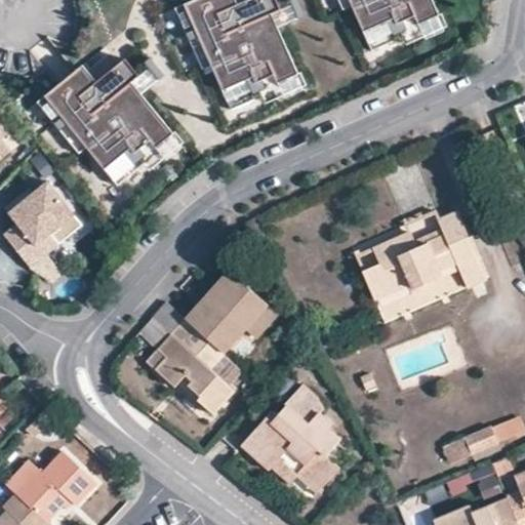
[(196,0),(180,6),(205,67),(215,63),(233,107),(307,78),(285,25),(312,14),(306,0),(290,0),(283,3),(281,0),(245,0),(242,2),(241,0),(196,0)]
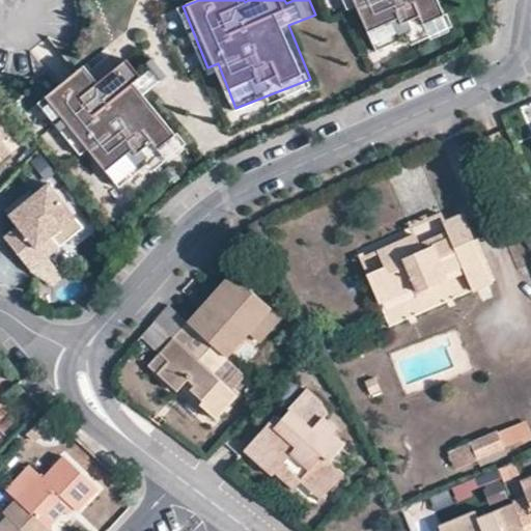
[(351,0),(358,16),(368,11),(387,56),(460,26),(450,0),(351,0)]
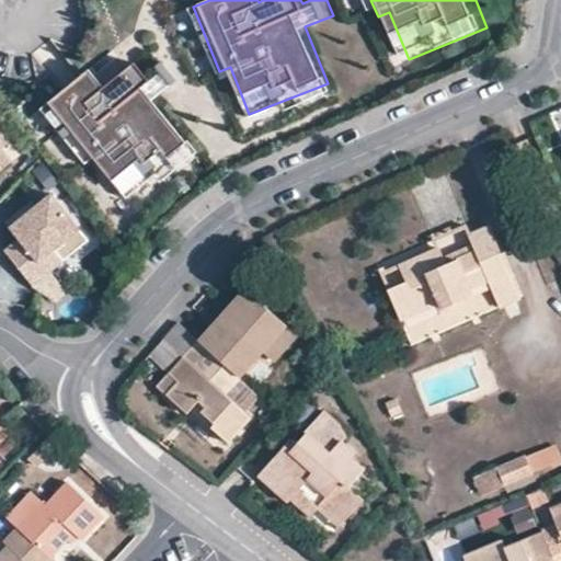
[(81,79),(41,109),(83,164),(93,157),(124,197),(192,147),(153,98),(178,80),(164,63),(146,77),(135,63),(103,87),(96,78),(87,86),(81,79)]
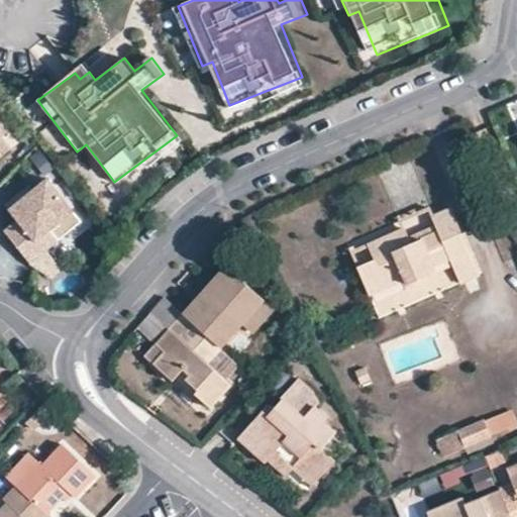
[(75,213),(47,179),(34,190),(25,197),(21,193),(6,206),(18,220),(4,232),(31,265),(48,283),(59,275),(42,255),(56,245),(47,236),(56,229),(75,213)]
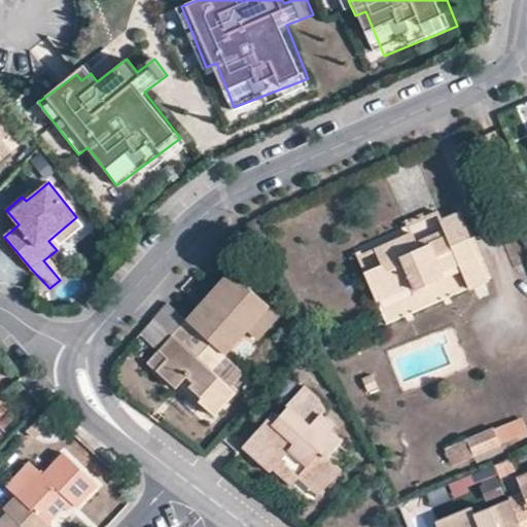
[(35,194),(31,189),(22,197),(26,201),(35,194)]
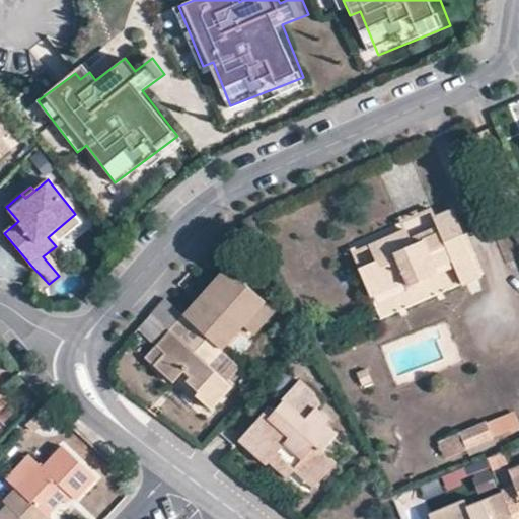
[(404,280),(408,285),(436,272),(434,266),(451,260),(453,266),(460,284),(479,276),(451,210),(434,218),(438,232),(412,243),(405,230),(368,246),(374,262),(358,269),(368,294),(404,280)]
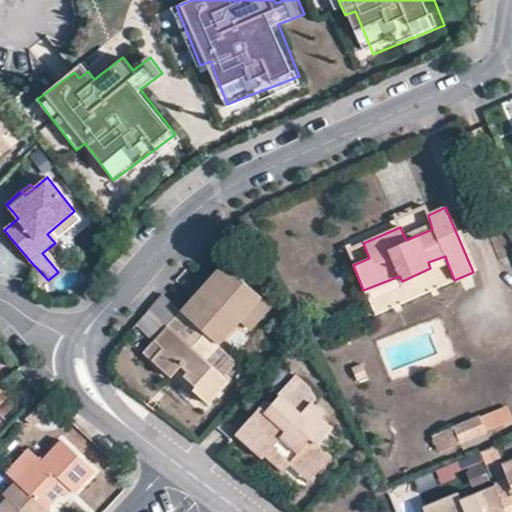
[(400,227),(406,240),(432,229),(428,215),(425,207),(397,219),(400,227)]
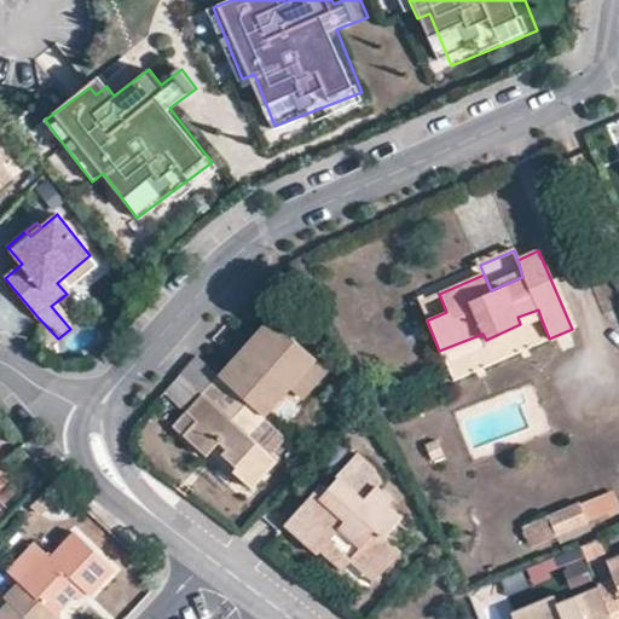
[(76,287),(67,275),(57,283),(67,294),(76,287)]
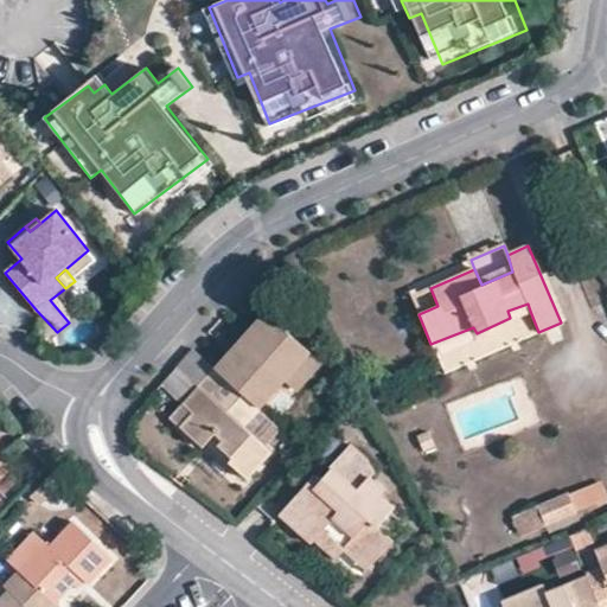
[(411,296),(419,314),(438,306),(430,288),(411,296)]
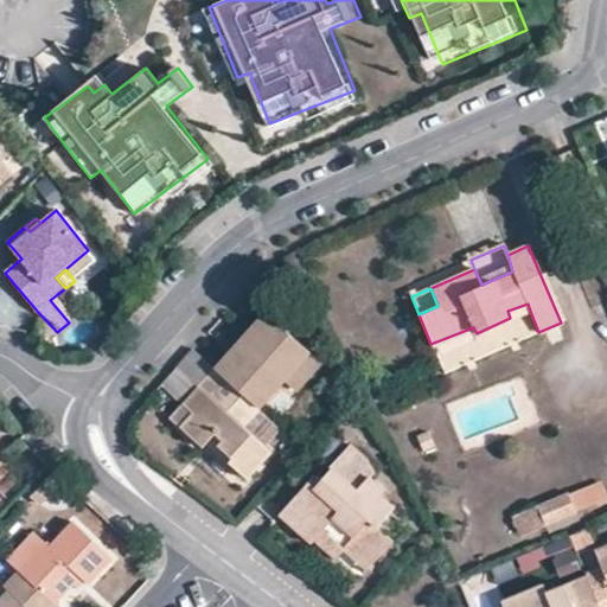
[(508,311),(510,318),(530,311),(528,304),(508,311)]
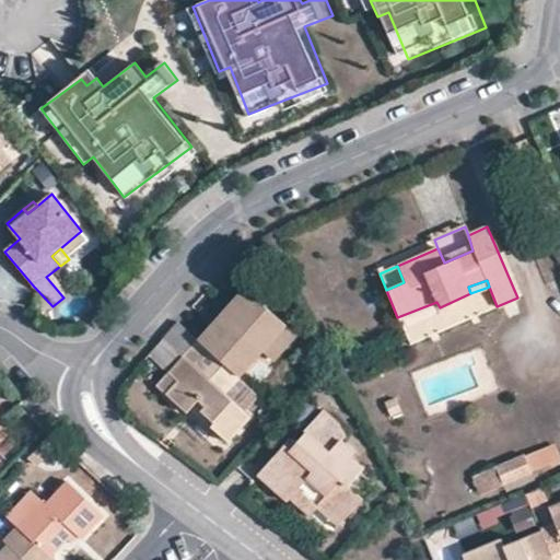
[(203,343),(237,375),(261,349),(283,324),(249,293),(203,343)]
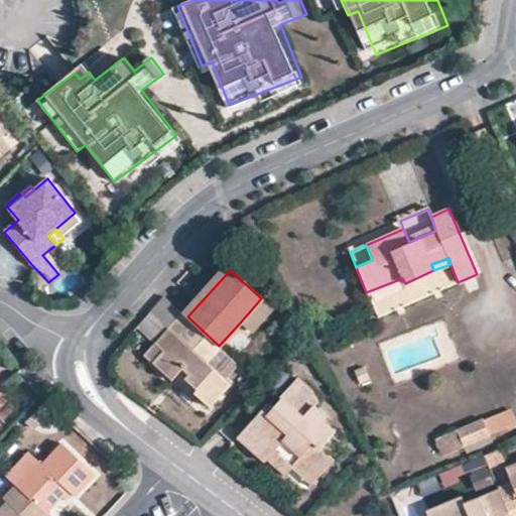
[(182,312),(164,296),(144,318),(136,328),(155,344),(156,343),(182,312)]
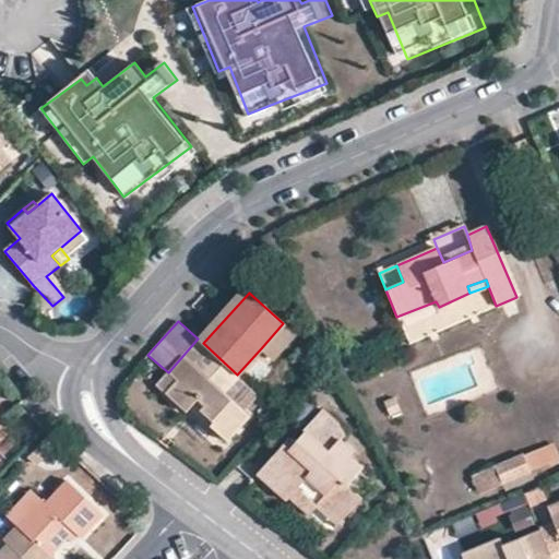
[(261,348),(273,358),(294,333),(283,323),(261,348)]
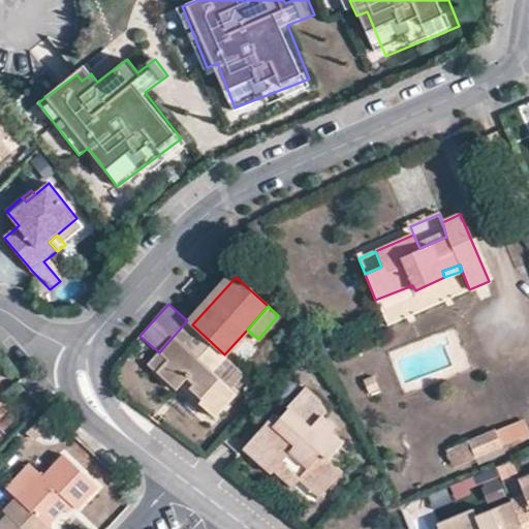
[(237,393),(213,372),(226,355),(224,354),(192,324),(187,320),(160,351),(167,359),(155,371),(176,389),(180,385),(215,416),(237,393)]
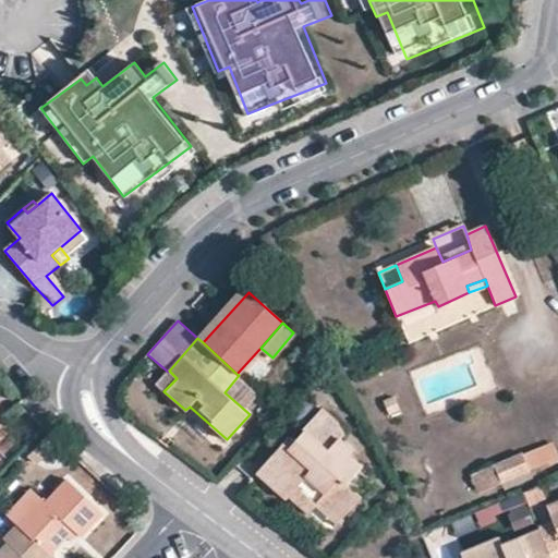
[(156,384),(164,391),(177,378),(169,371),(168,372),(156,384)]
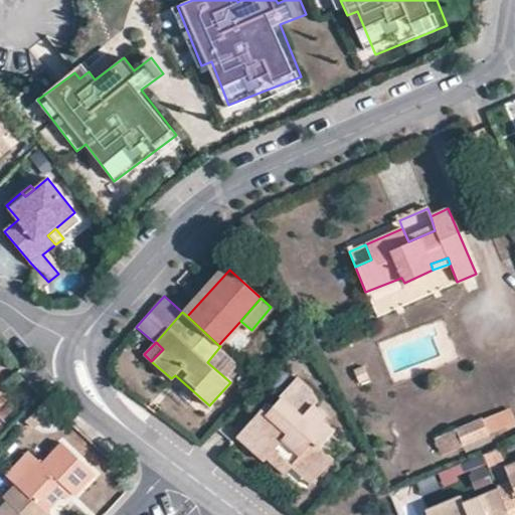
[(266,458),(272,451),(290,468),(296,463),(314,479),(331,460),(326,455),(337,442),(332,436),(333,434),(321,421),(326,416),(314,405),(318,400),(311,389),(297,376),(278,397),(280,400),(266,414),(261,409),(235,437),(262,462),(266,458)]
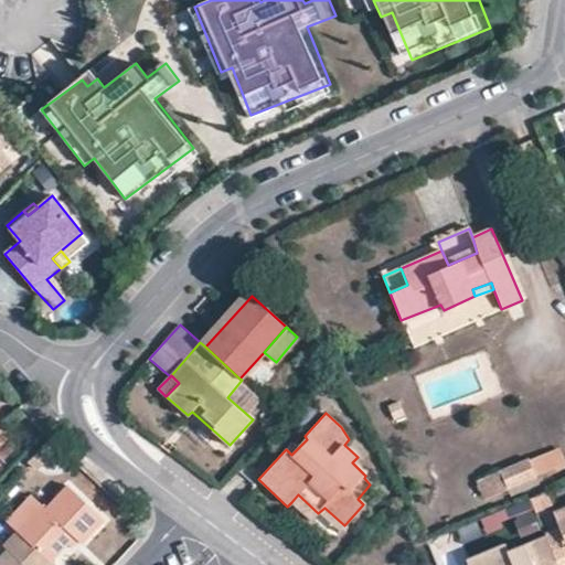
[(503,469),(459,487),(466,503),(511,486),(503,469)]
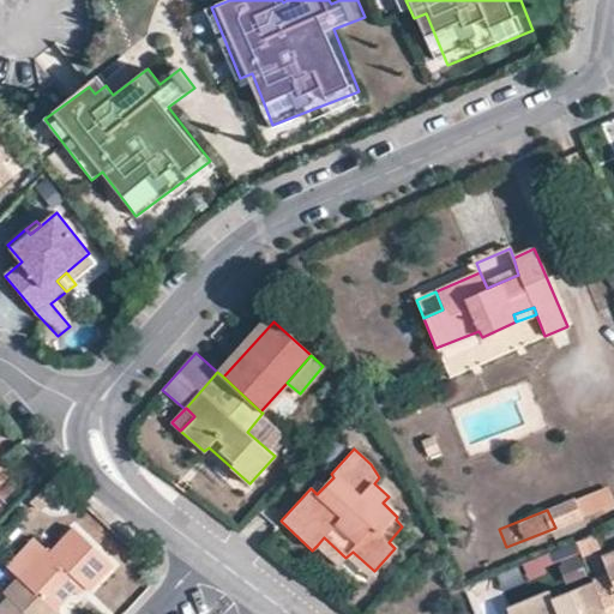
[(53,605),(70,588),(78,577),(84,583),(86,585),(109,561),(70,525),(47,549),(41,546),(26,563),(35,570),(10,596),(26,613),(53,613),(59,609),(53,605)]
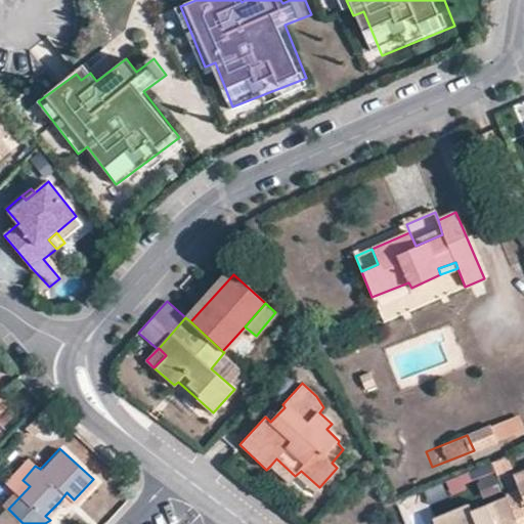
[(276,459),(270,466),(289,483),(295,476),(276,459)]
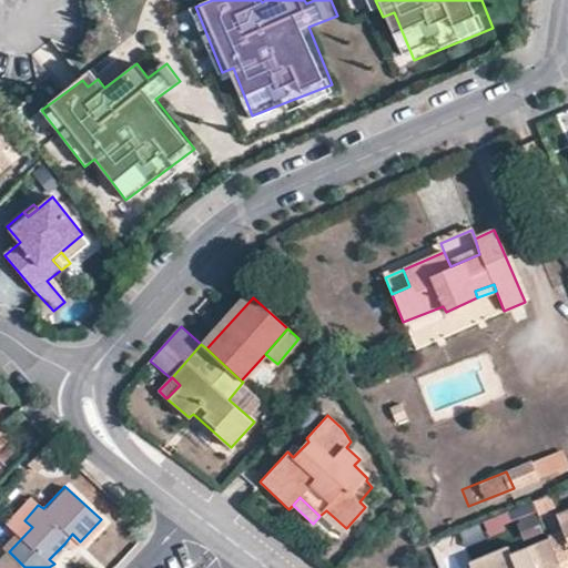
[(567,567),(567,509),(554,516),(559,530),(546,536),(547,539),(558,567),(567,567)]
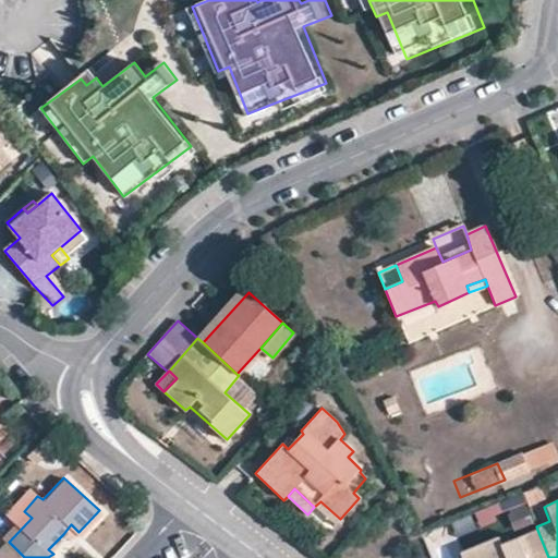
[(320,501),(314,507),(334,525),(340,519),(320,501)]
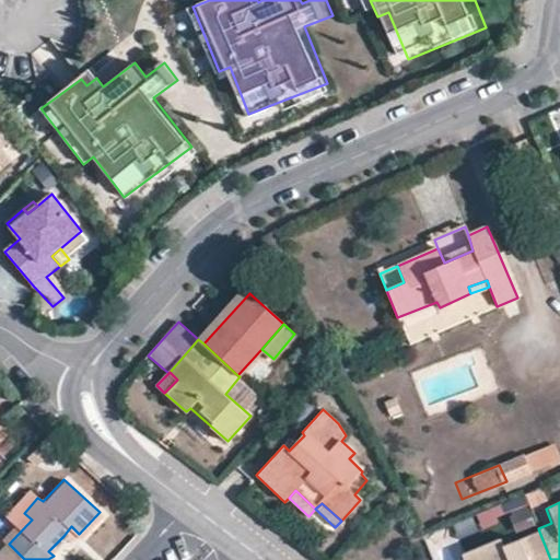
[(32,520),(24,513),(1,537),(7,543),(9,544),(32,520)]
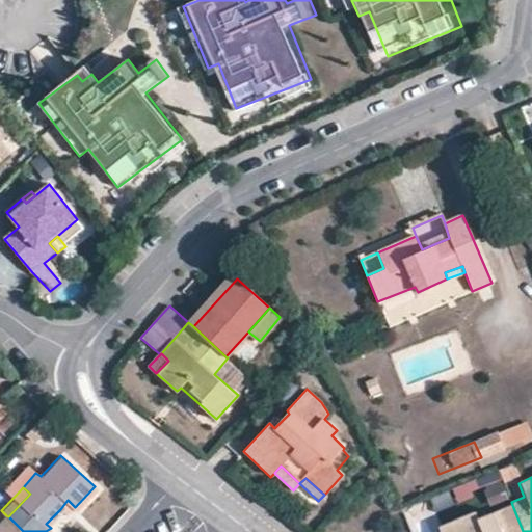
[(60,509),(64,512),(73,505),(68,500),(60,509)]
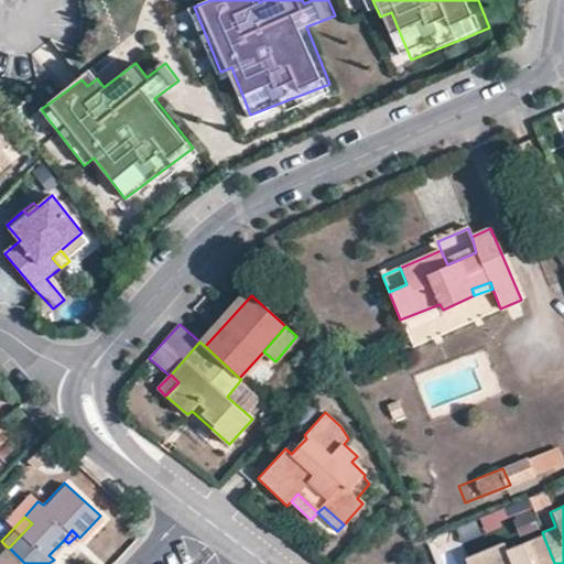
[(554,563),(543,535),(506,551),(502,542),(464,559),(466,563),(554,563)]
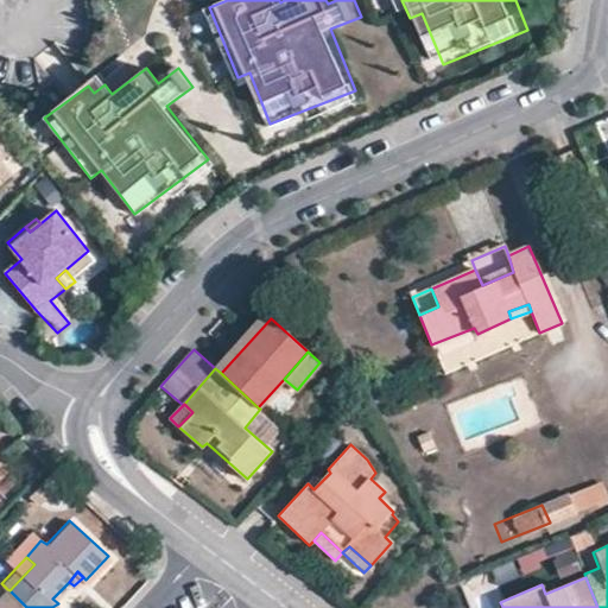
[(26,607),(10,590),(7,589),(0,597),(0,607),(26,607)]
